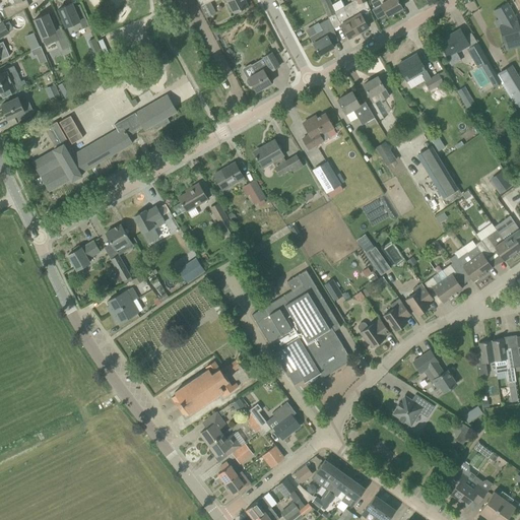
[(7,0),(9,5),(3,8),(7,18),(29,6),(26,0),(7,0)]
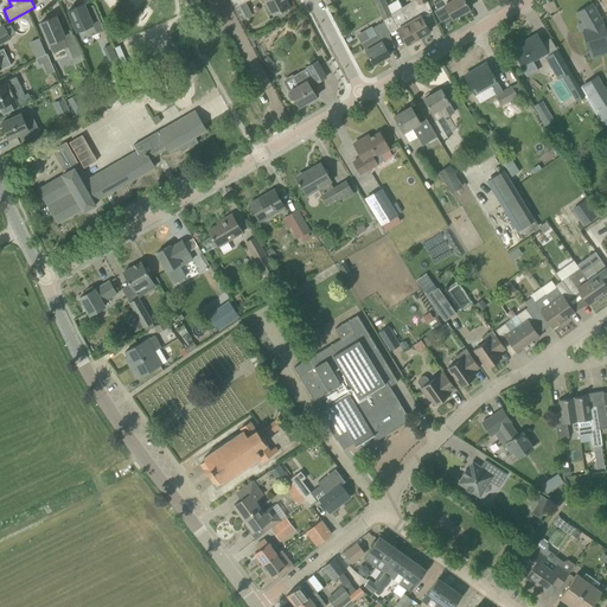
[(229,0),(241,21),(253,14),(246,2),(249,0),(229,0)]
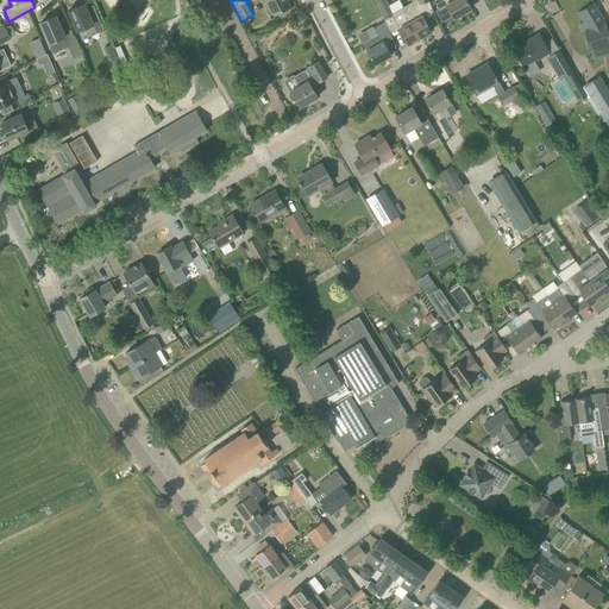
[(265,0),(274,16),(290,7),(287,0),(265,0)]
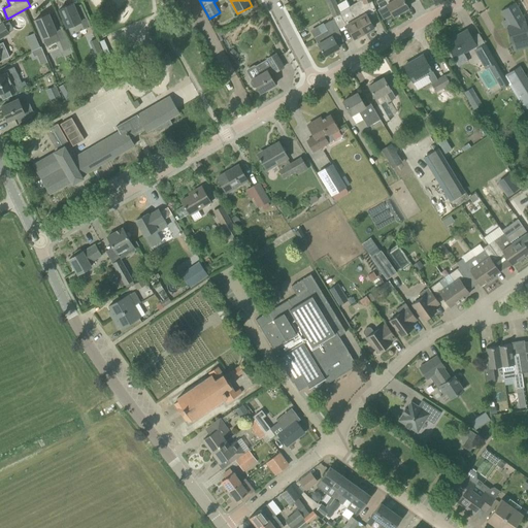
[(355,38),(363,33),(350,6),(340,11),(334,0),(325,0),(333,18),(334,19),(341,14),(347,25),(355,38)]
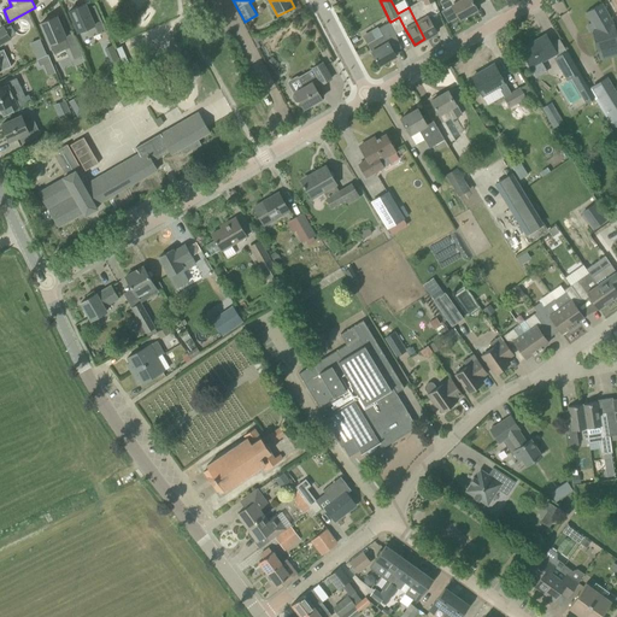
[(422,0),(409,7),(424,39),(436,31),(424,10),(428,7),(427,4),(434,0),(422,0)]
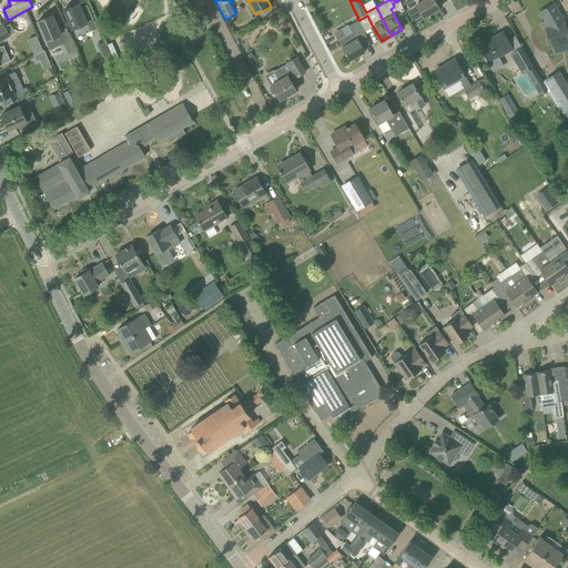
[(405,0),(405,1),(407,6),(409,9),(416,6),(423,17),(432,12),(434,13),(439,11),(438,8),(439,8),(434,0),(405,0)]
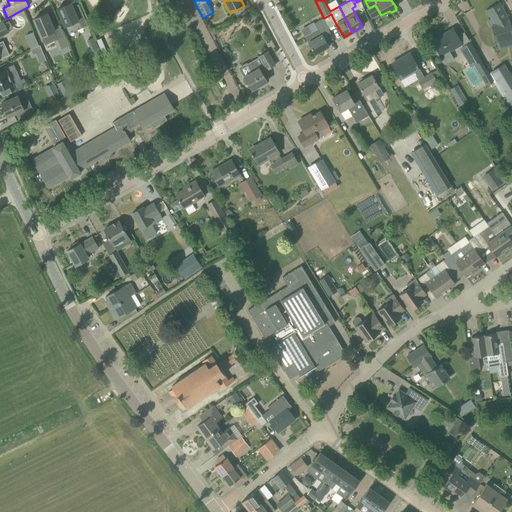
[(494,25),(491,26),(496,42),(511,37),(511,29),(509,21),(500,2),(486,10),(494,25)]
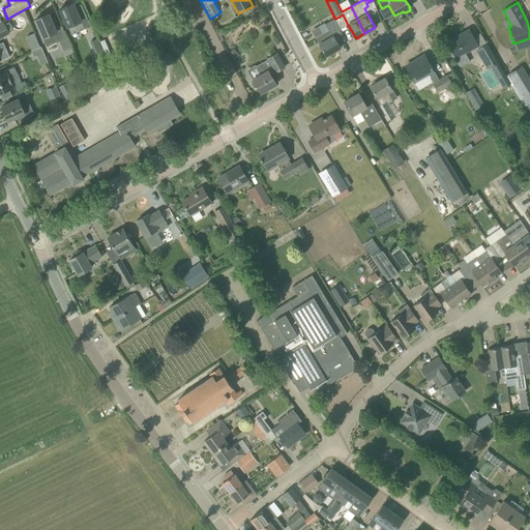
[(67,25),(68,27),(69,31),(77,28),(79,32),(91,26),(82,4),(75,7),(74,3),(60,9),(64,20),(63,20),(66,26),(67,25)]
